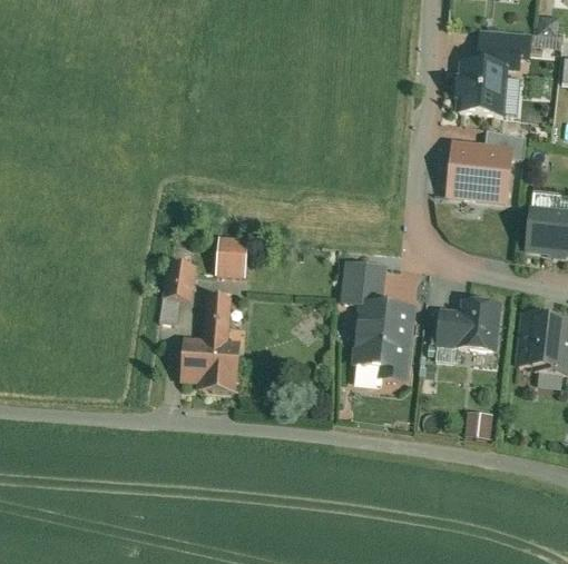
[(477,28),(475,60),(506,62),(505,66),(520,67),(521,53),(529,55),(531,31),(477,28)]
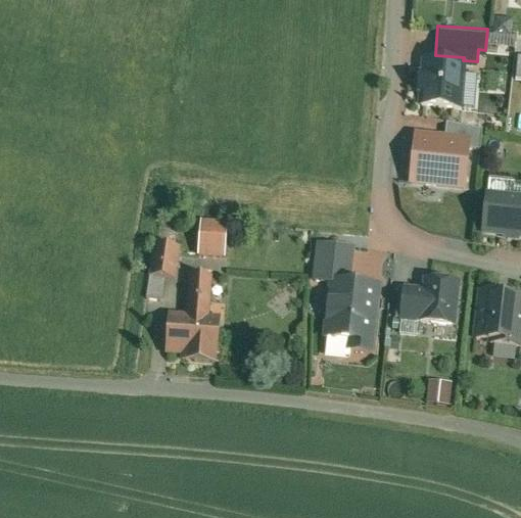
[(421,54),(418,100),(460,103),(463,60),(464,57),(435,55),(421,54)]
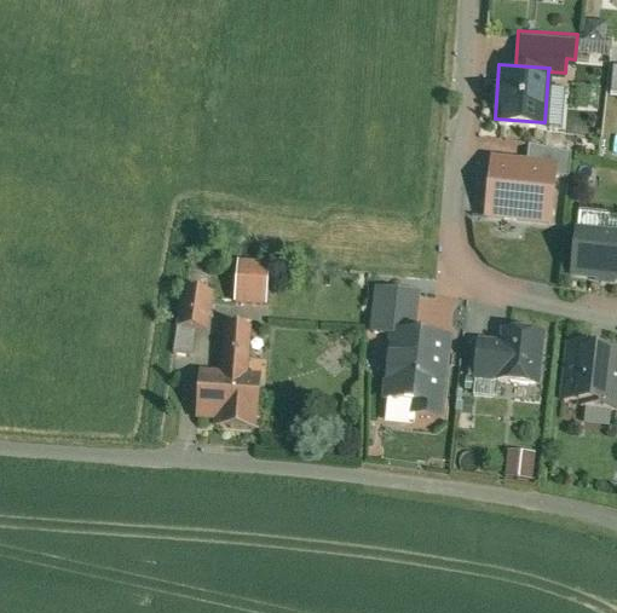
[(528,142),(526,156),(553,160),(552,169),(569,172),(570,150),(528,142)]
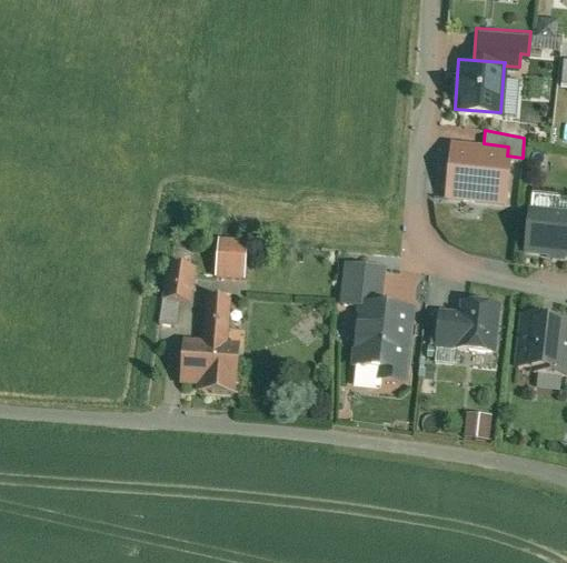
[(451,140),(445,193),(503,200),(507,156),(508,147),(484,143),(451,140)]
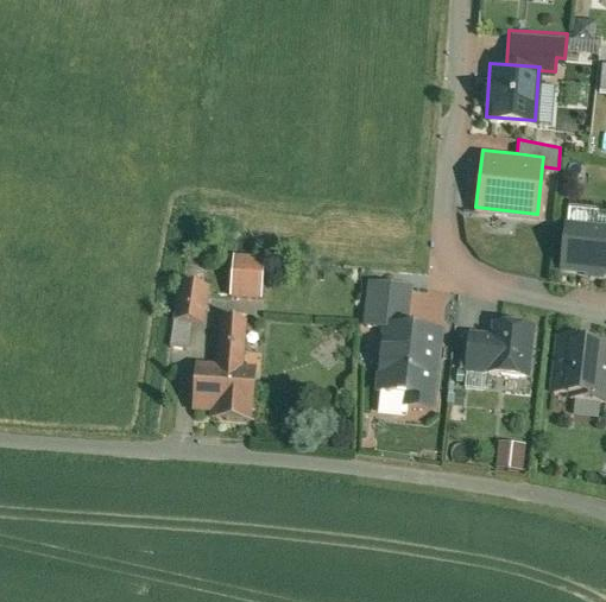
[(605,223),(566,219),(561,265),(605,270),(605,223)]
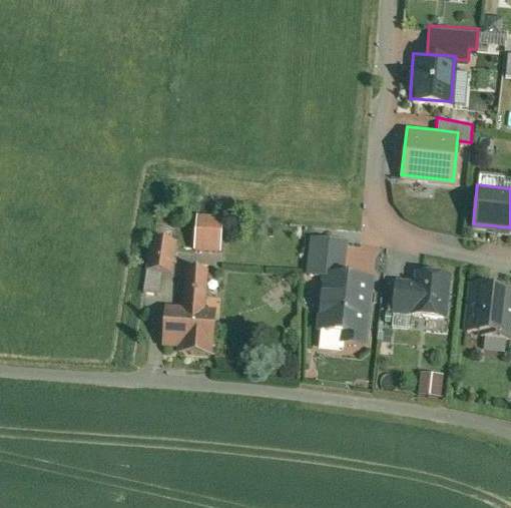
[(198,211),(195,245),(218,247),(221,213),(198,211)]
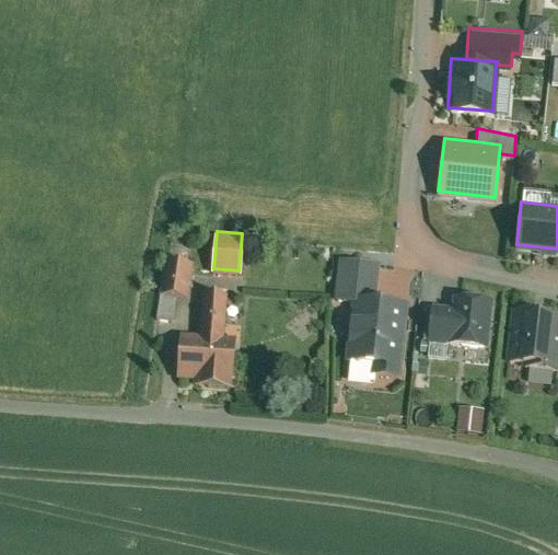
[(194,259),(166,257),(162,291),(189,295),(194,259)]
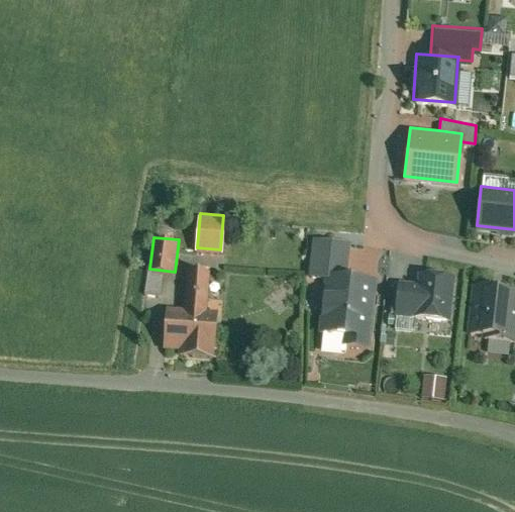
[(323,273),(343,274),(345,239),(313,237),(311,272),(323,273)]
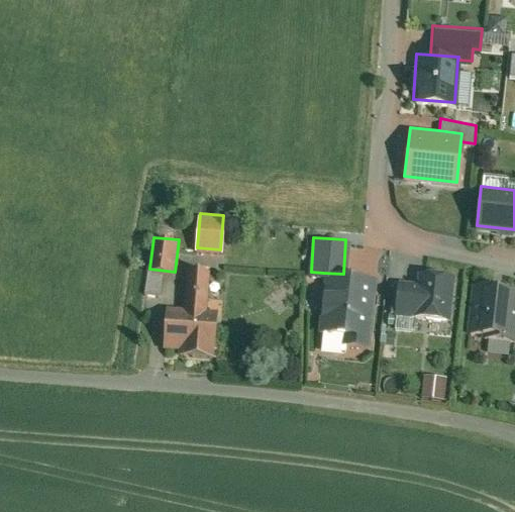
[(166,306),(163,344),(177,345),(177,352),(213,355),(217,310),(206,309),(209,270),(185,268),(182,307),(166,306)]
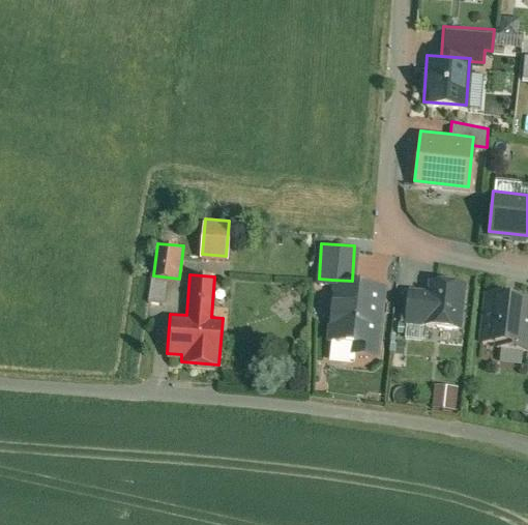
[(464,281),(430,278),(429,288),(408,286),(405,319),(460,324),(464,281)]
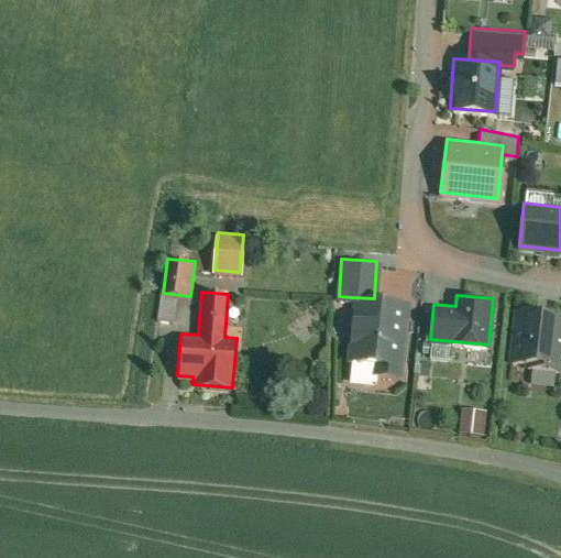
[(374,298),(352,297),(347,360),(351,360),(350,381),(374,382),(374,373),(404,375),(409,302),(374,298)]
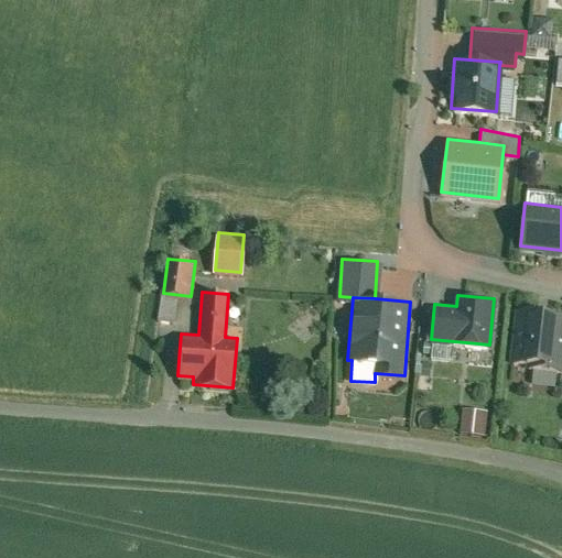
[(516,307),(511,360),(528,361),(527,365),(560,369),(560,365),(561,351),(561,314),(535,312),(535,308),(516,307)]
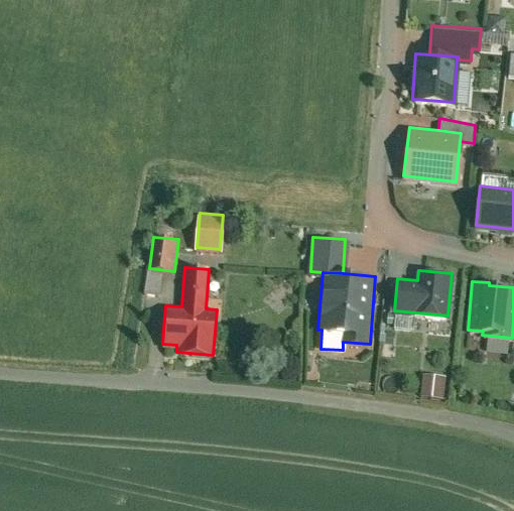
[(442,398),(443,376),(419,375),(418,397),(442,398)]
